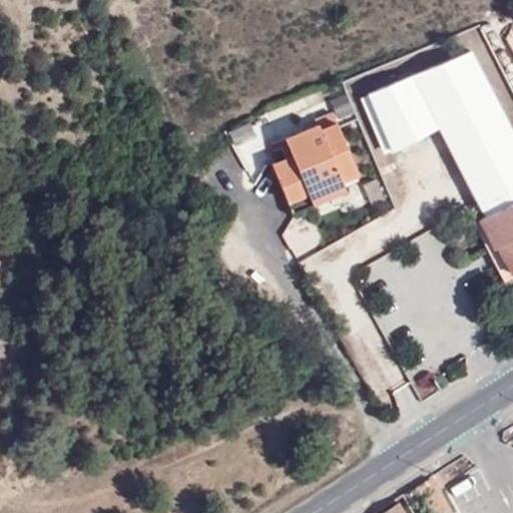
[(504,42),(512,59),(512,28),(509,30),(504,42)]
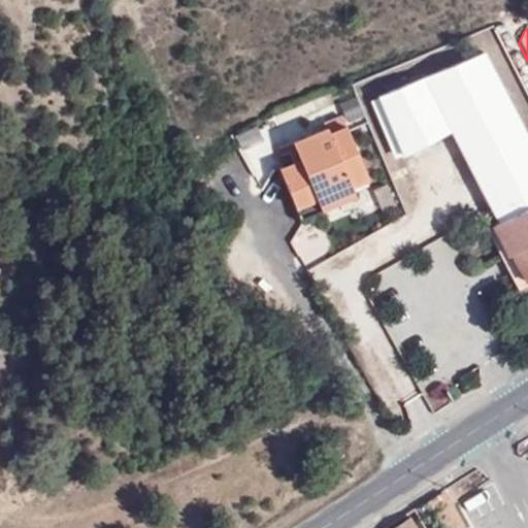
[(493,80),(479,56),(374,101),(400,160),(449,134),(451,133),(439,110),(493,80)]
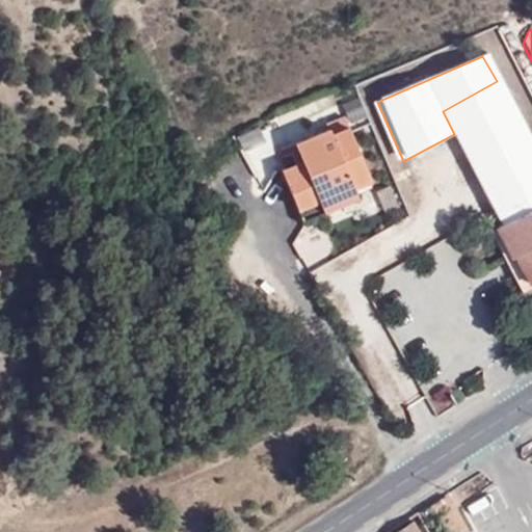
[(531,147),(497,81),(443,111),(454,134),(502,224),(522,216),(531,209),(531,147)]
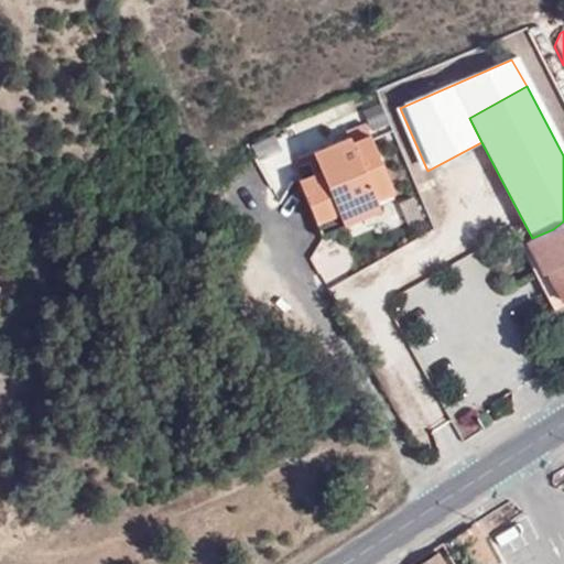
[(347,140),(312,155),(318,172),(324,181),(301,191),(314,220),(335,212),(338,217),(375,202),(372,197),(391,190),(371,139),(351,148),(347,140)]
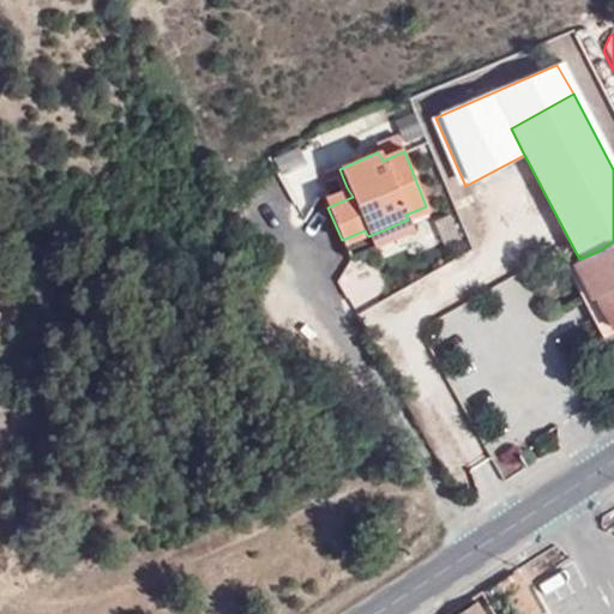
[(327,208),(353,197),(347,187),(324,199),(327,208)]
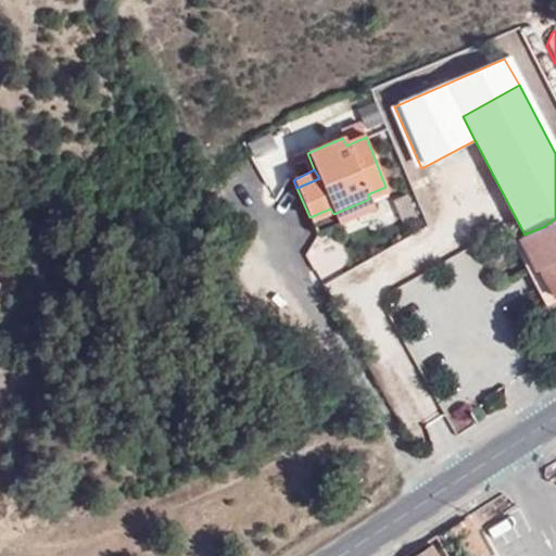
[(316,230),(374,207),(369,199),(333,214),(330,209),(310,217),(316,230)]
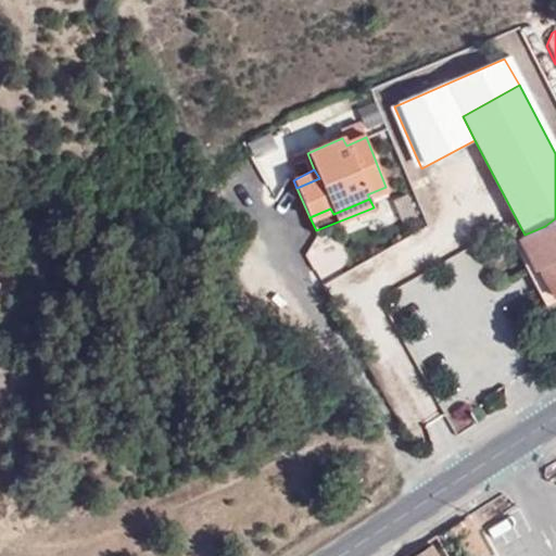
[(555,218),(545,226),(525,235),(517,238),(532,270),(539,266),(552,297),(555,294),(555,218)]
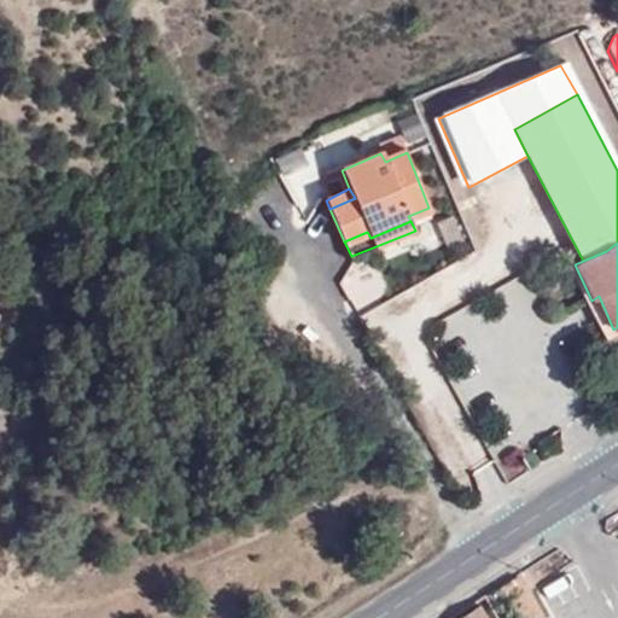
[(348,275),(366,310),(390,297),(371,263),(348,275)]
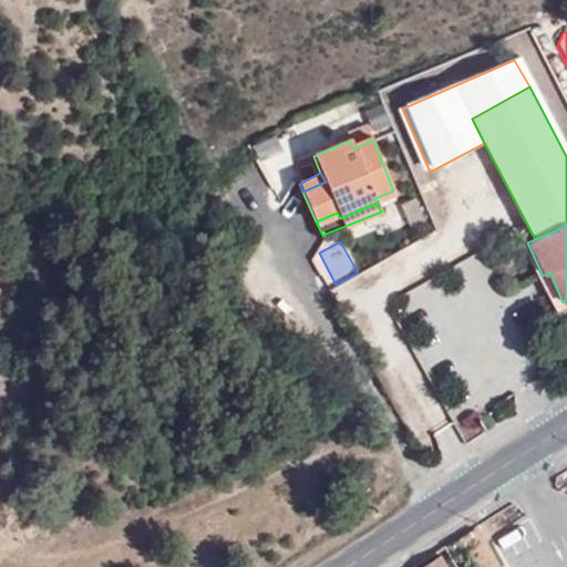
[(555,313),(566,308),(566,300),(563,302),(549,271),(543,276),(527,243),(521,246),(555,313)]
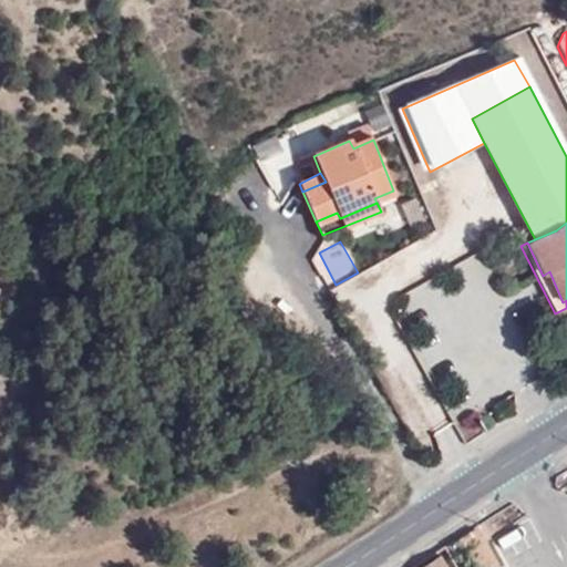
[(416,566),(446,566),(439,555),(416,566)]
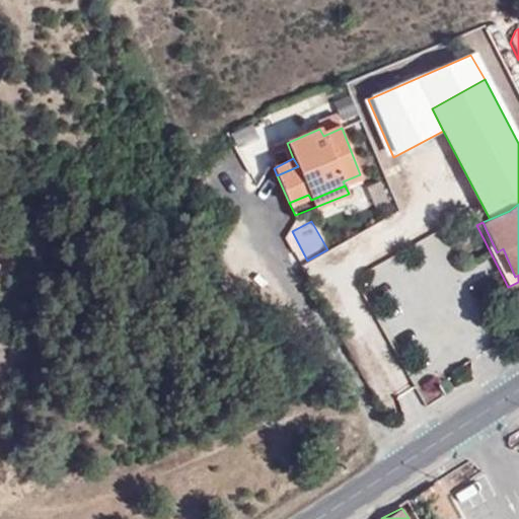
All buildings are outlined.
